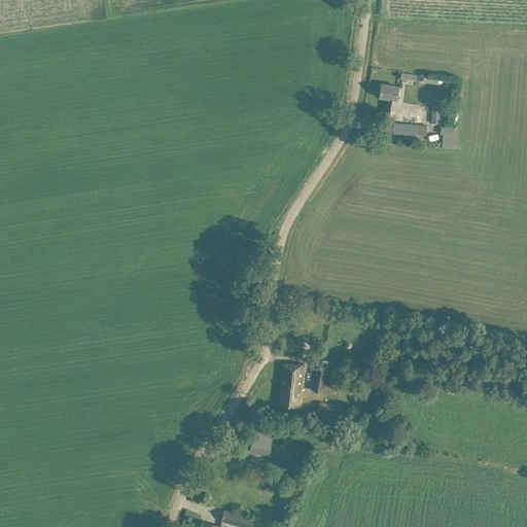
[(438,84),(440,81),(440,80),(440,77),(434,77),(424,75),(424,76),(423,80),(423,81),(438,84)]
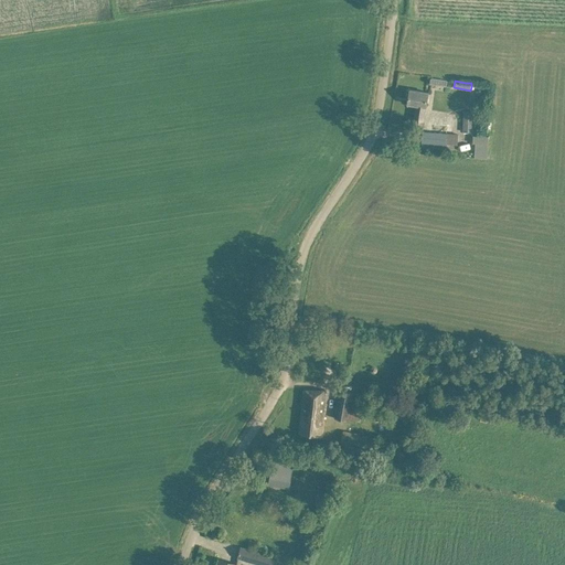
[(424,120),(428,93),(409,89),(407,104),(417,105),(415,119),(424,120)]
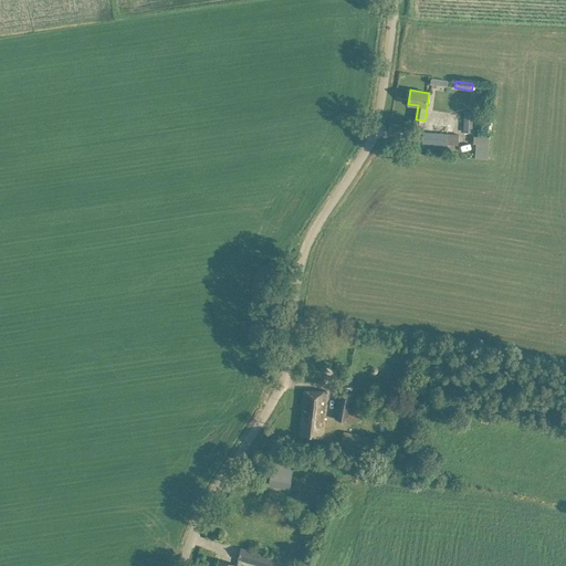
[(478,123),(478,114),(473,114),(473,111),(464,111),(464,132),(472,132),(479,132),(479,126),(472,126),(472,123),(478,123)]
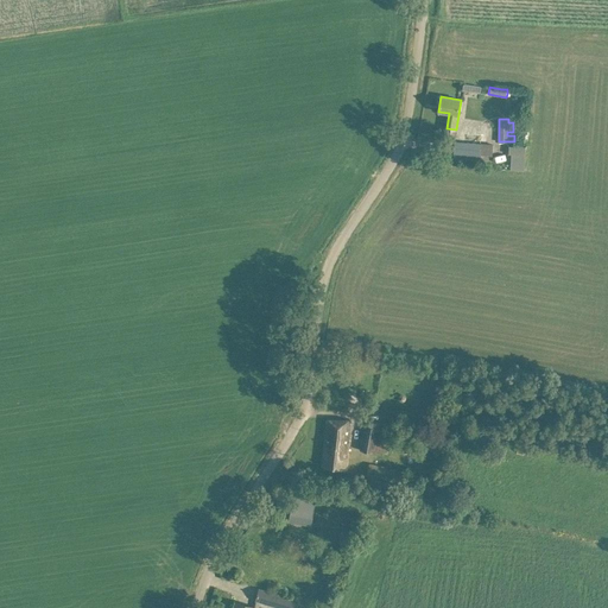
[(489,131),(481,130),(480,137),(466,135),(464,143),(455,141),(454,152),(492,156),(493,144),(488,143),(489,131)]
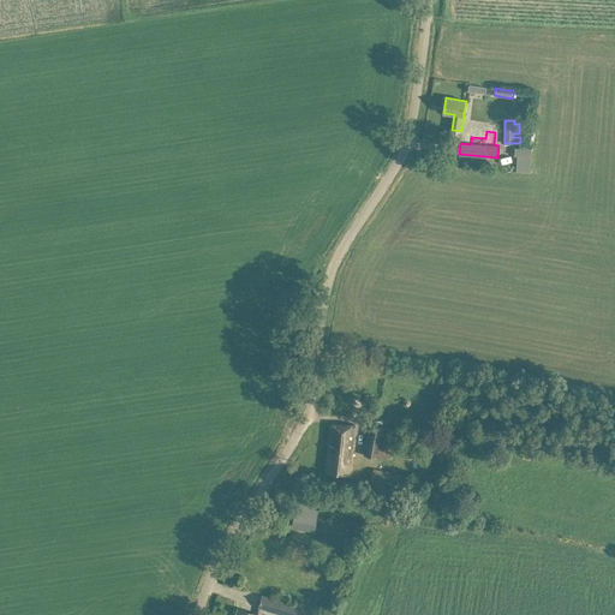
[(531,172),(531,156),(531,155),(531,149),(514,148),(514,155),(517,155),(517,171),(517,172),(531,172)]
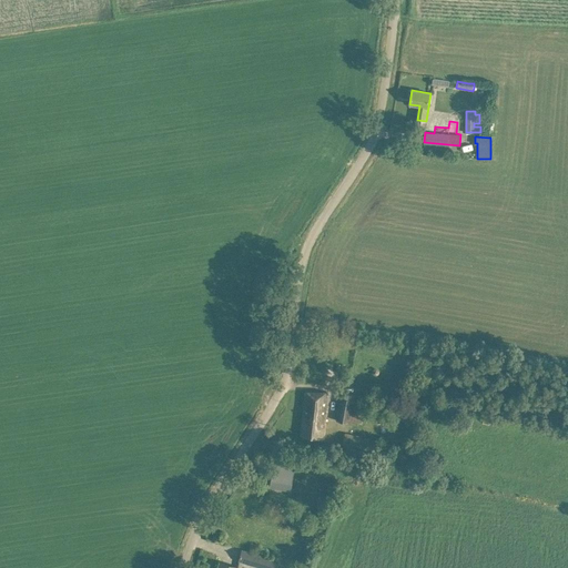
[(327,393),(306,392),(301,435),(323,438),(327,393)]
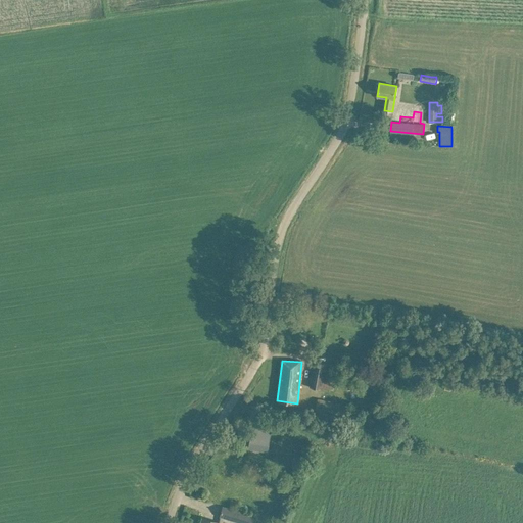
[(329,391),(334,366),(315,362),(310,387),(329,391)]
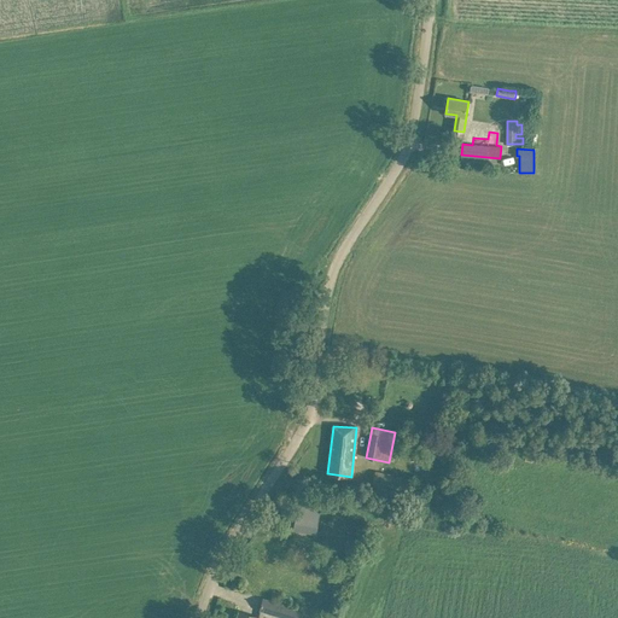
[(316,535),(321,507),(298,502),(293,531),(316,535)]
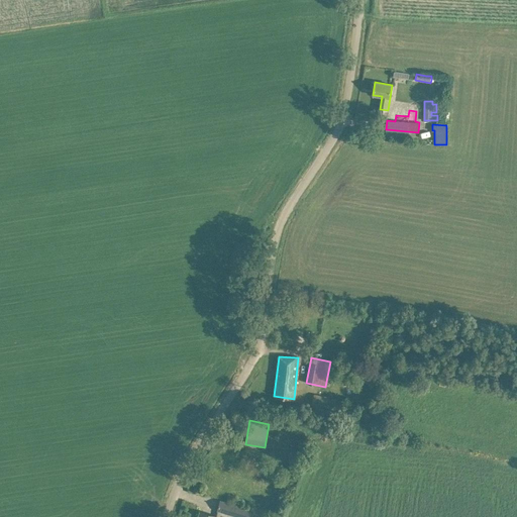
[(285,425),(281,453),(292,455),(296,426),(285,425)]
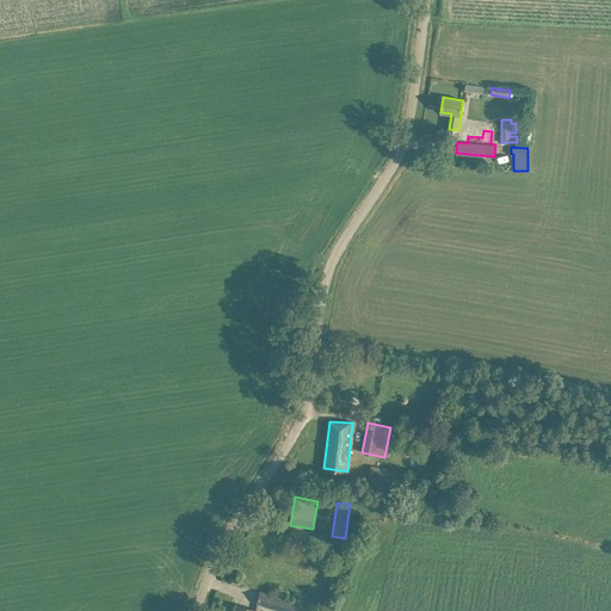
[(258,603),(284,610),(295,610),(298,603),(261,592),(258,603)]
